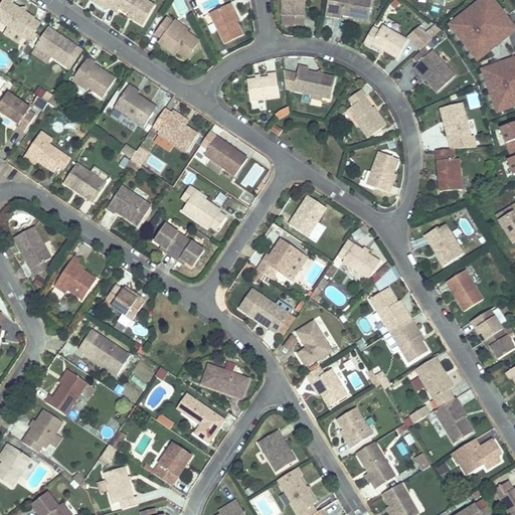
[(29,28),(35,19),(27,13),(22,15),(22,10),(13,4),(15,3),(10,0),(4,0),(0,7),(0,22),(23,38),(29,28)]
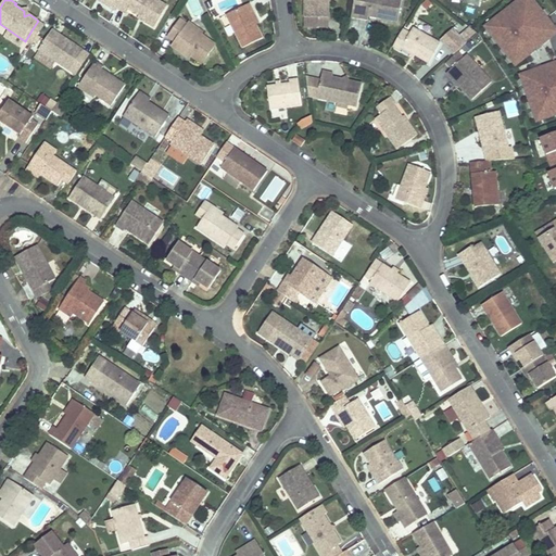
[(111,5),(102,0),(98,0),(97,2),(110,9),(111,5)]
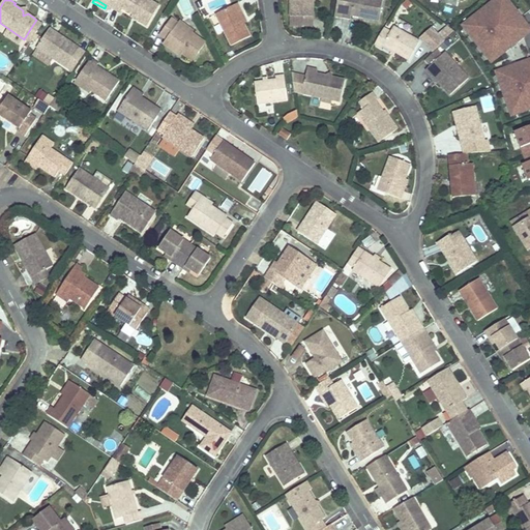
[(97,0),(106,5),(105,8),(111,12),(113,8),(118,0),(97,0)]
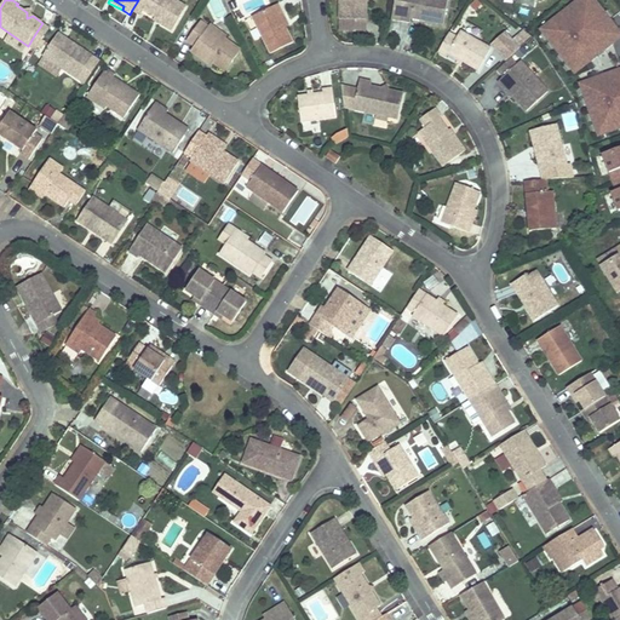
[(138,0),(132,10),(142,16),(144,11),(156,17),(161,21),(159,23),(173,32),(188,7),(174,0),(138,0)]
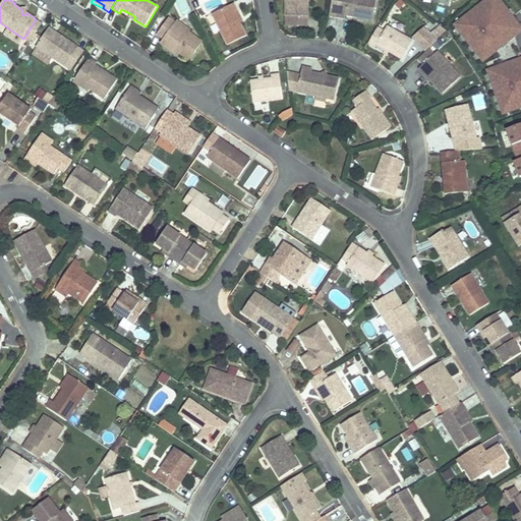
[(287,0),(287,1),(286,16),(309,17),(309,1),(309,0),(287,0)]
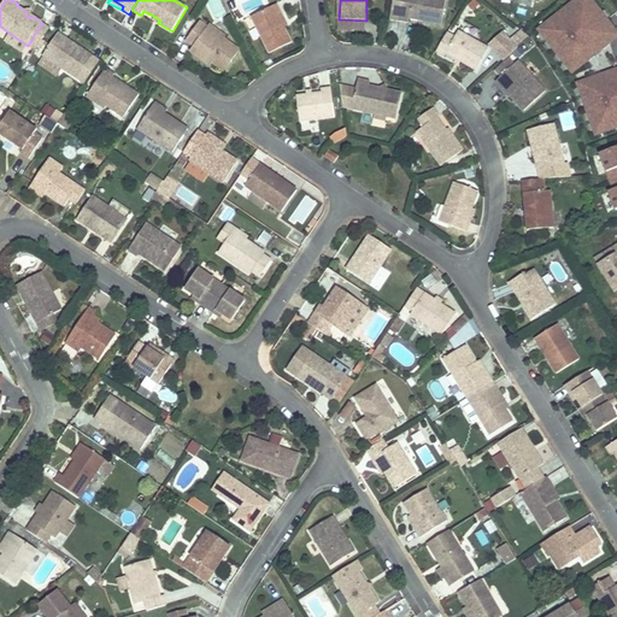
[(444,24),(446,0),(403,0),(399,21),(410,23),(411,18),(444,24)]
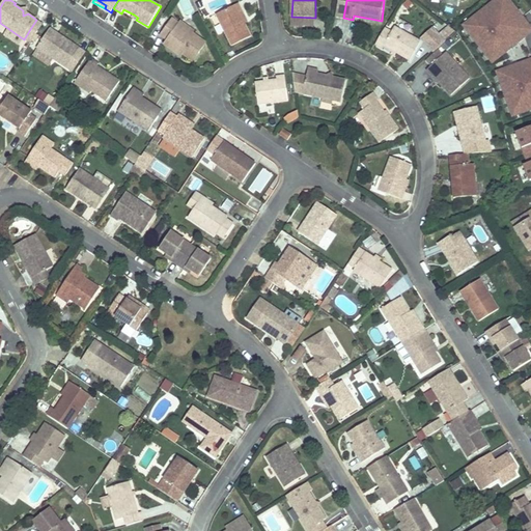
[(508,0),(495,0),(483,9),(490,17),(509,1),(508,0)]
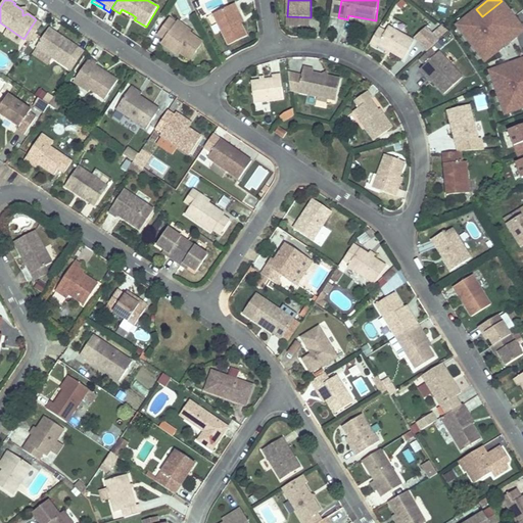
[(476,9),(456,26),(485,61),(497,52),(493,47),(501,42),(502,43),(522,27),(502,1),(482,16),(476,9)]
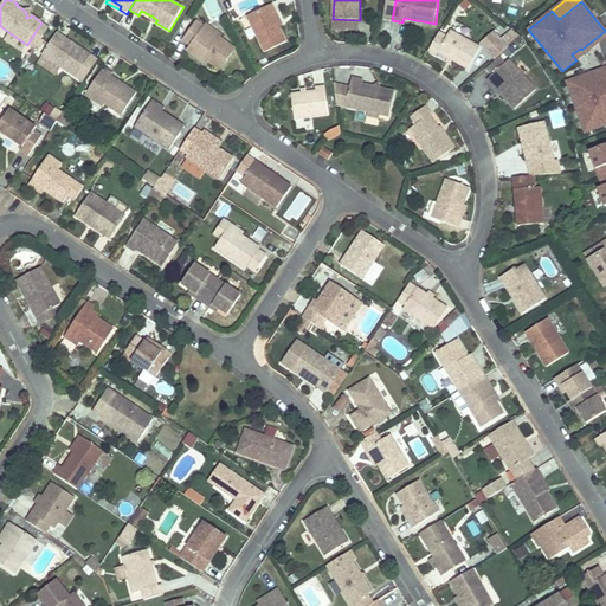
[(288,42),(281,28),(274,15),(277,13),(274,5),(247,18),(264,53),(288,42)]
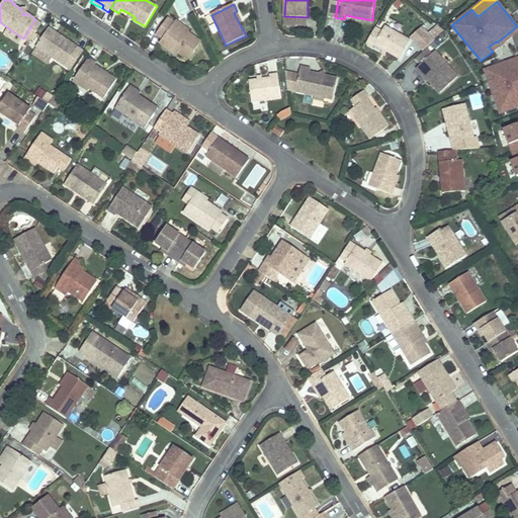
[(243,21),(237,11),(234,13),(240,24),(243,22),(243,21)]
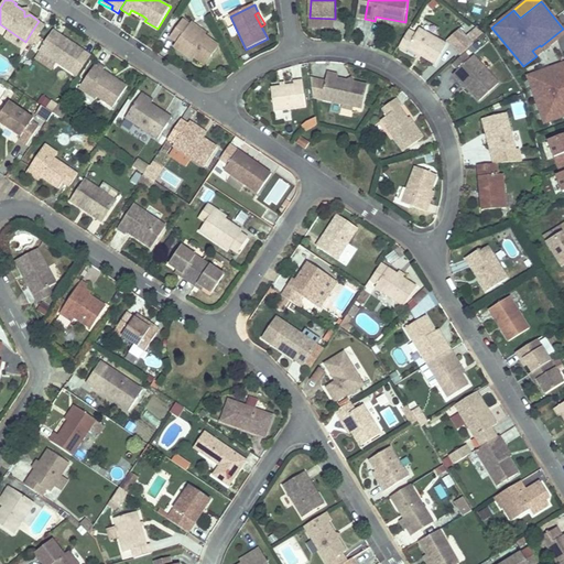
[(39,21),(32,31),(40,36),(46,26),(39,21)]
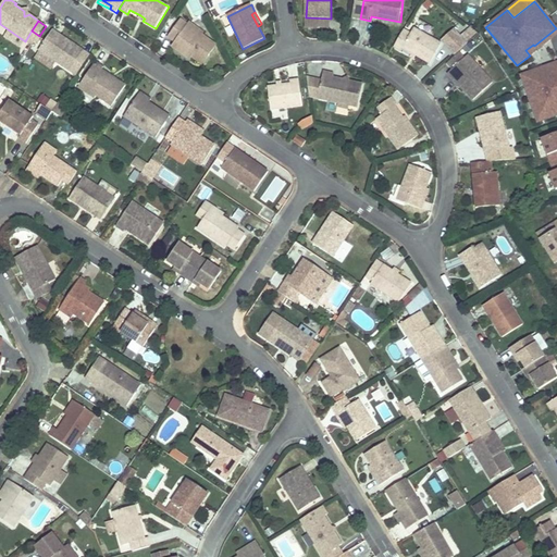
[(217,45),(202,35),(200,38),(187,29),(189,26),(181,21),(169,38),(176,44),(173,48),(186,57),(188,53),(193,57),(202,63),(217,45)]
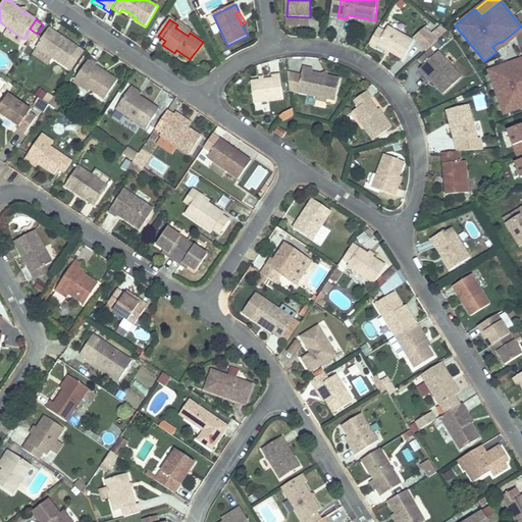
[(192,31),(179,21),(177,24),(175,28),(188,36),(190,33),(192,31)]
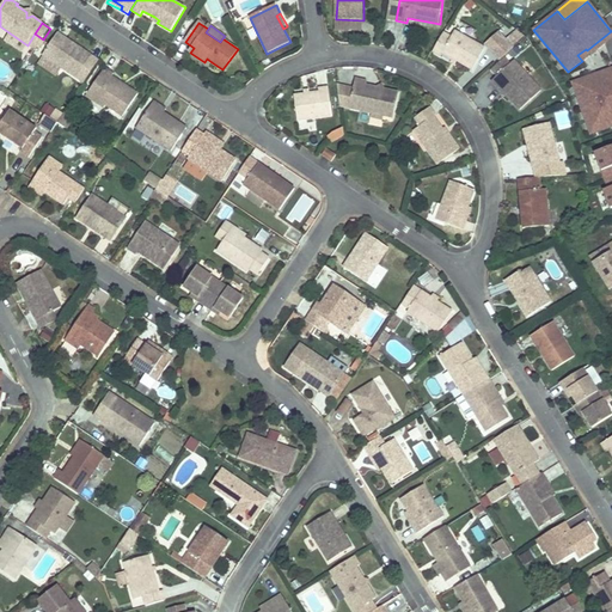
[(577,55),(582,61),(611,36),(611,31),(587,50),(586,49),(577,55)]
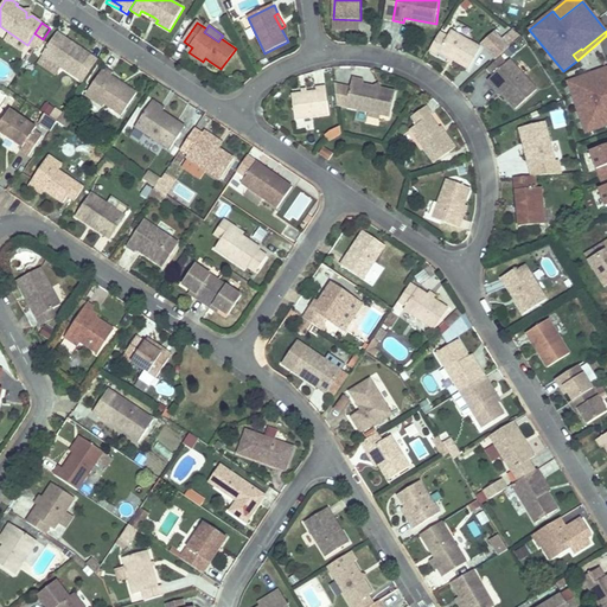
[(481,49),(452,32),(448,38),(440,34),(429,53),(438,58),(440,55),(449,61),(454,63),(470,71),(481,49)]
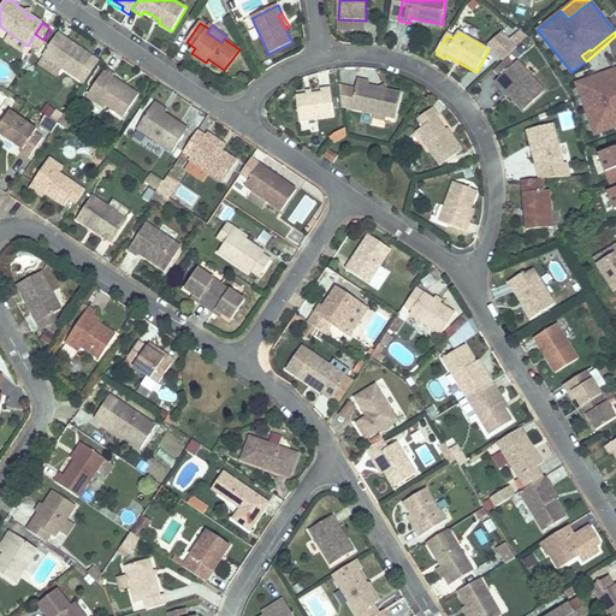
[(511,40),(505,33),(493,43),(499,51),(511,40)]
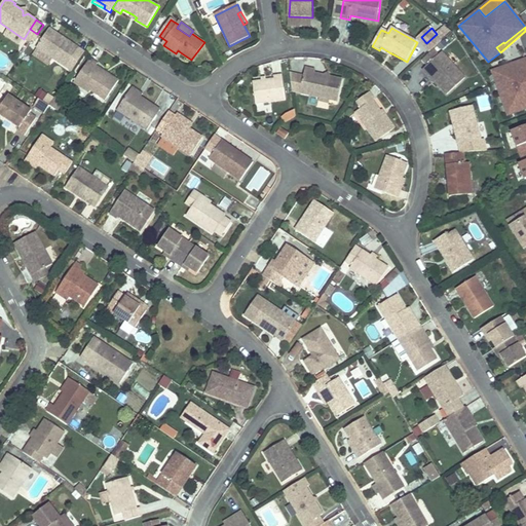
[(30,29),(24,39),(30,43),(32,41),(36,35),(37,34),(30,29)]
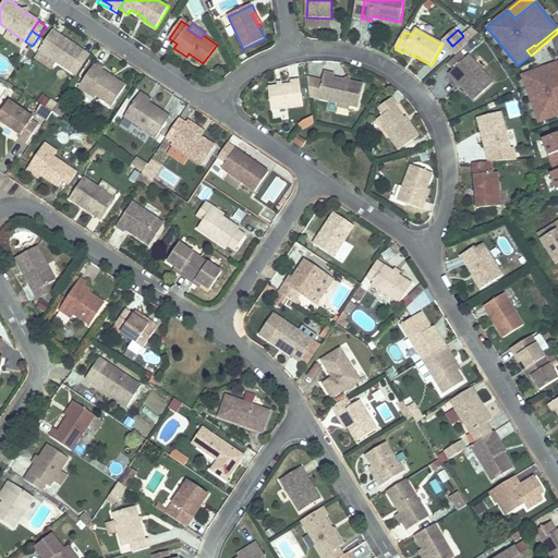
[(84,52),(72,45),(70,47),(58,39),(60,36),(52,31),(39,51),(57,63),(70,72),(84,52)]
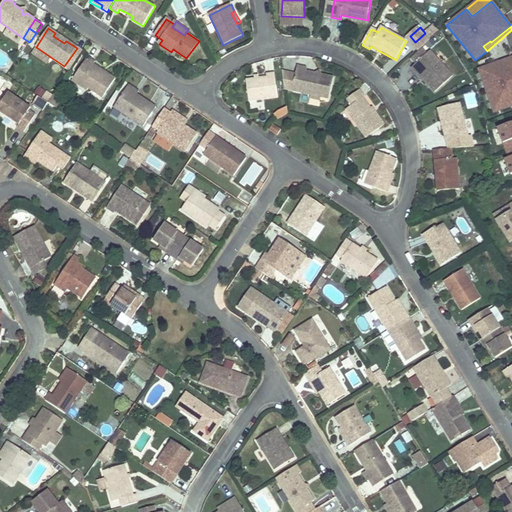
[(66,41),(55,33),(53,36),(64,43),(66,41)]
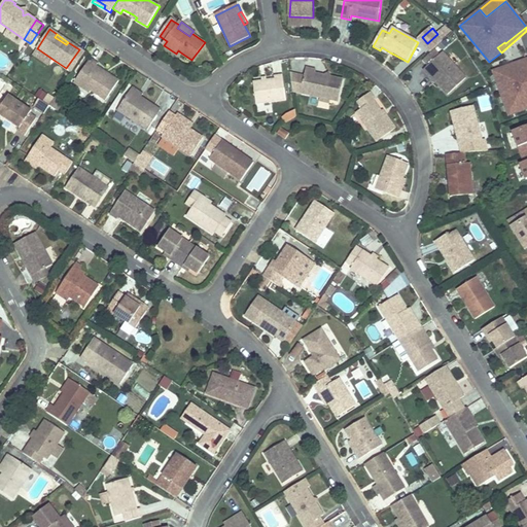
[(437,34),(427,43),(434,50),(435,49),(445,41),(437,34)]
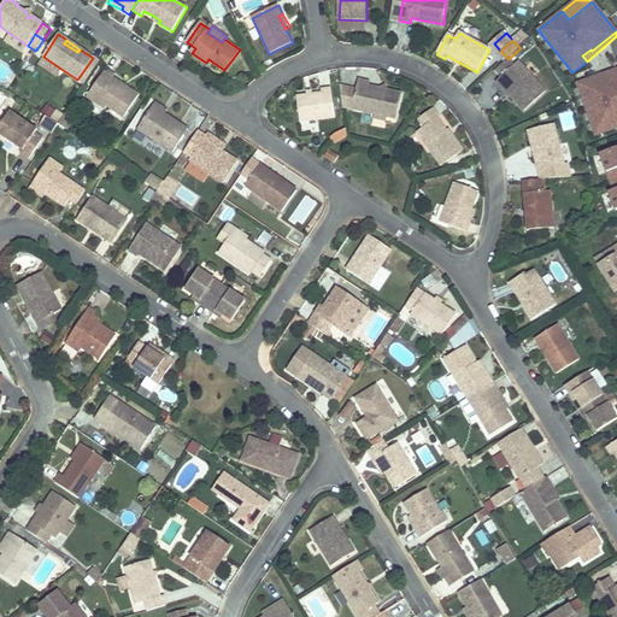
[(43,57),(39,65),(58,77),(63,70),(43,57)]
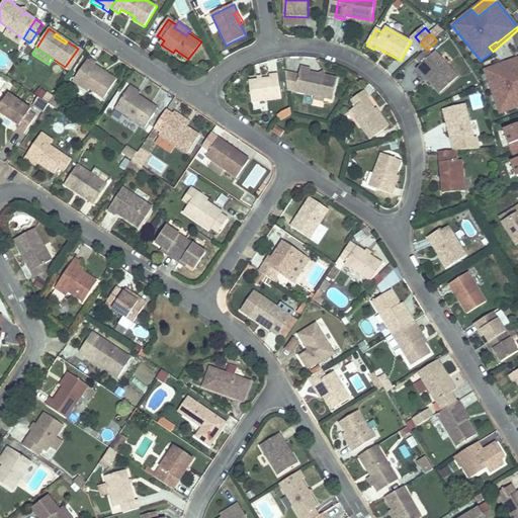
[(71,71),(84,52),(78,49),(65,67),(71,71)]
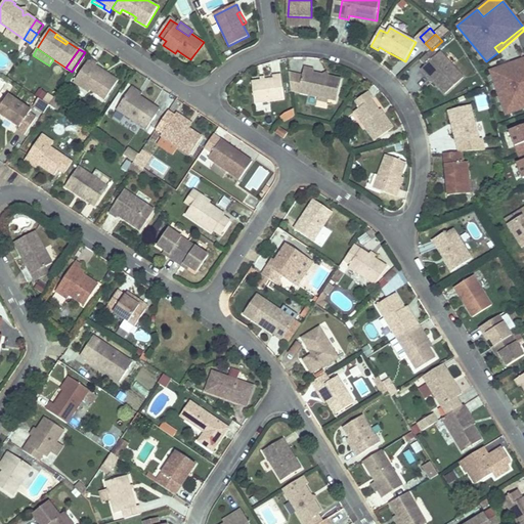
[(426,66),(438,55),(433,49),(432,50),(421,60),(426,66)]
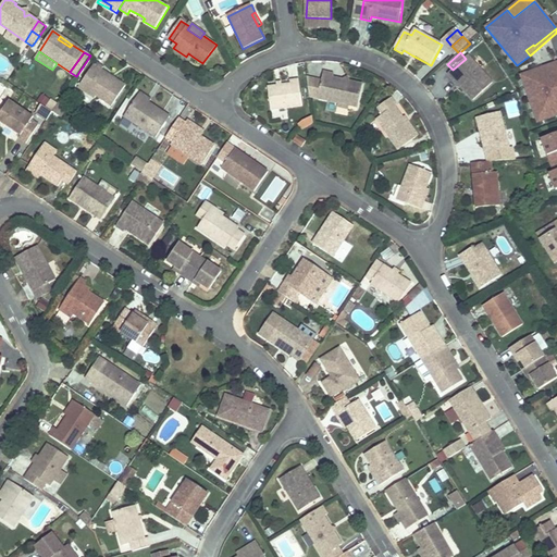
[(494,83),(469,56),(466,59),(453,70),(448,74),(455,81),(456,79),(458,77),(468,88),(466,90),(474,100),(494,83)]
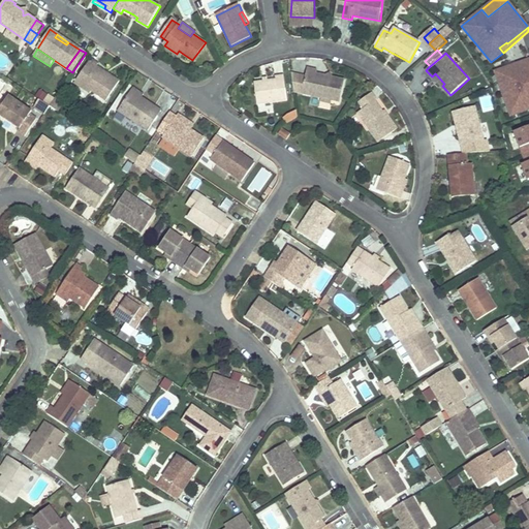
[(528,59),(510,66),(512,71),(521,68),(520,67),(528,63),(528,59)]
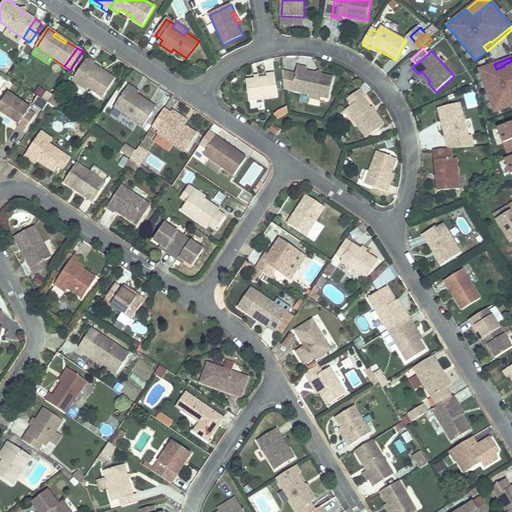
[(104,98),(116,79),(107,74),(106,77),(99,72),(101,70),(101,69),(93,65),(95,62),(88,58),(72,81),(87,91),(89,89),(104,98)]
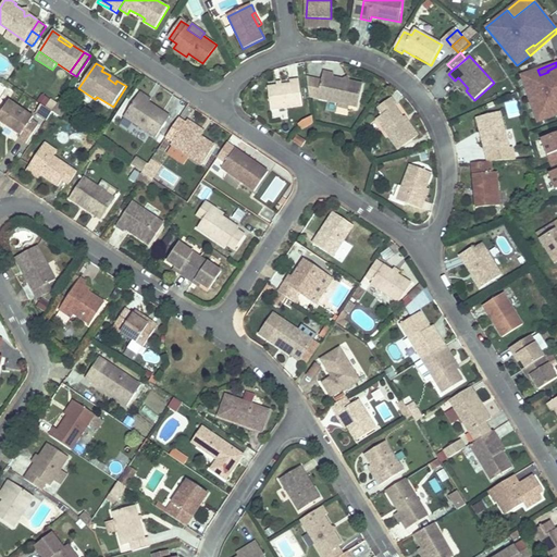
[(537,70),(521,75),(537,122),(556,114),(556,66),(547,71),(548,72),(540,75),(537,70)]
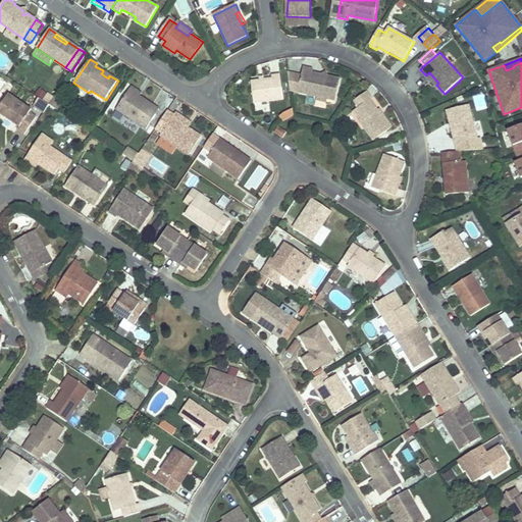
[(337,100),(341,79),(329,76),(325,79),(323,75),(314,73),(315,69),(304,67),(300,93),(318,96),(328,98),(337,100)]
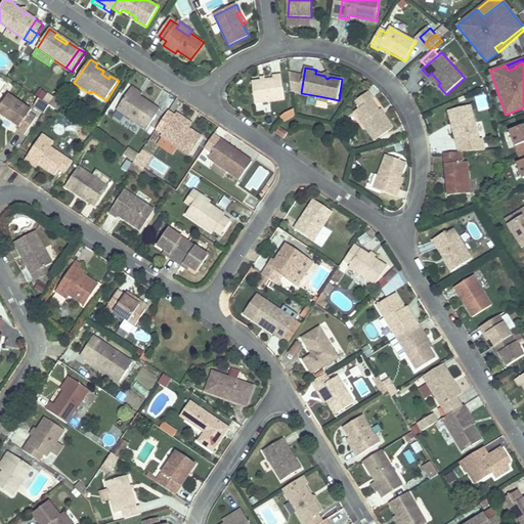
[(431,73),(429,75),(438,85),(440,83),(431,73)]
